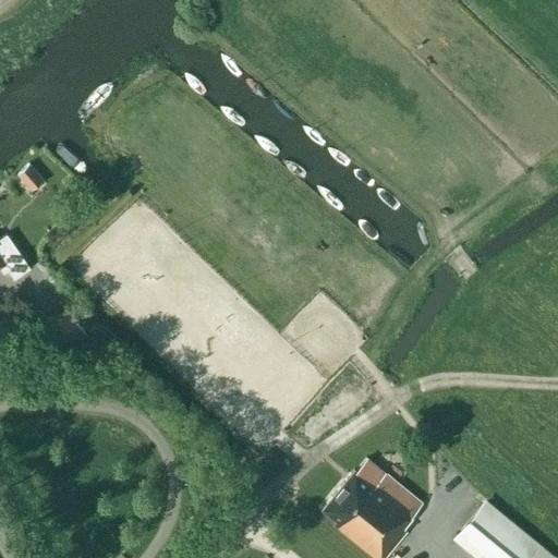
[(31,190),(43,179),(28,162),(16,172),(31,190)]
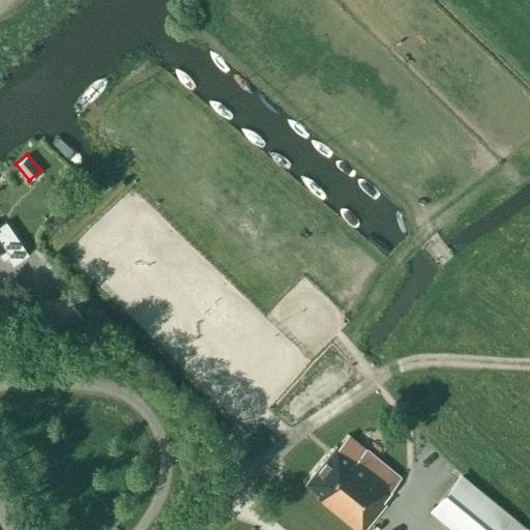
[(0,224),(0,252),(2,251),(12,264),(28,254),(5,222),(0,224)]
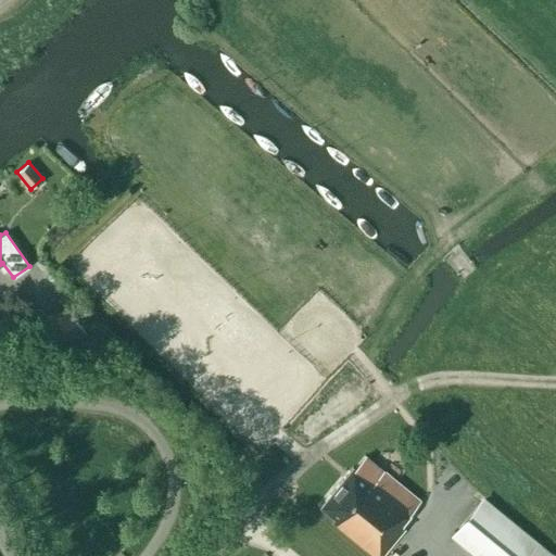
[(57,349),(84,329),(68,306),(40,325),(45,330),(57,349)]
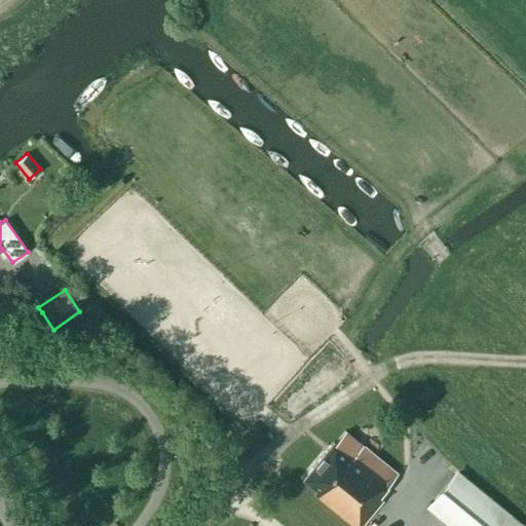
[(344,430),(334,443),(333,442),(303,479),(316,490),(314,493),(353,525),(360,525),(382,498),(379,496),(389,483),(397,474),(363,445),(344,430)]
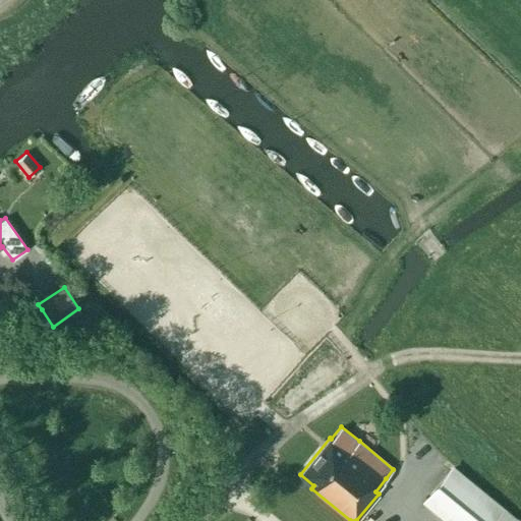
[(518,520),(504,509),(454,468),(424,503),(446,520),(518,520)]
